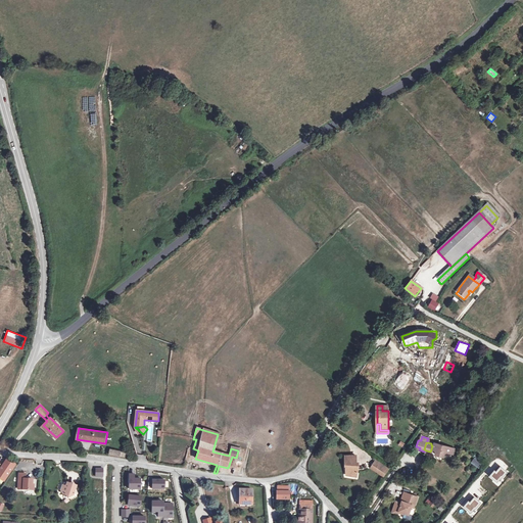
[(432,445),(431,449),(435,450),(434,454),(436,455),(435,456),(439,457),(439,456),(441,456),(442,452),(450,454),(452,454),(453,448),(433,442),(432,445)]
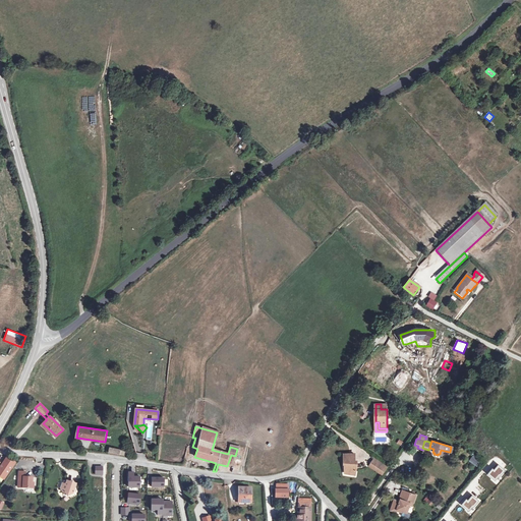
[(346,465),(346,473),(355,474),(357,465),(354,465),(354,455),(344,455),(344,465),(346,465)]
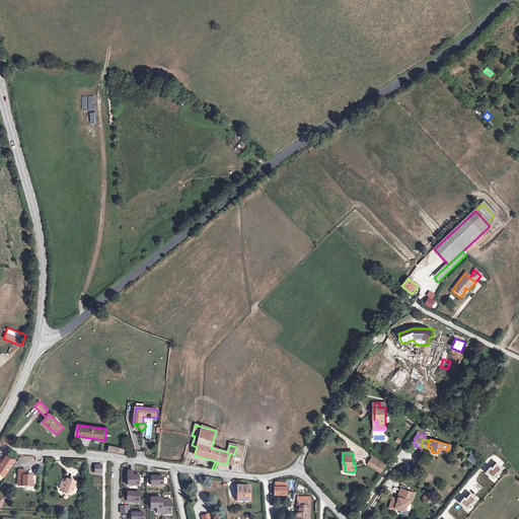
[(466,460),(475,464),(478,459),(470,454),(466,460)]
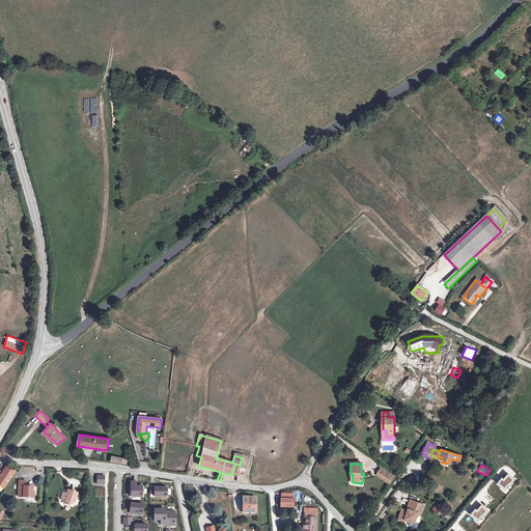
[(0,474),(0,483),(3,485),(12,473),(5,468),(0,474)]
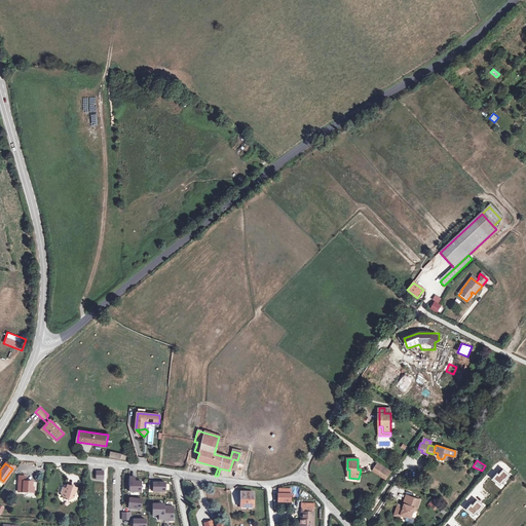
[(374,471),(376,472),(380,465),(388,472),(390,471),(380,463),(374,471)]
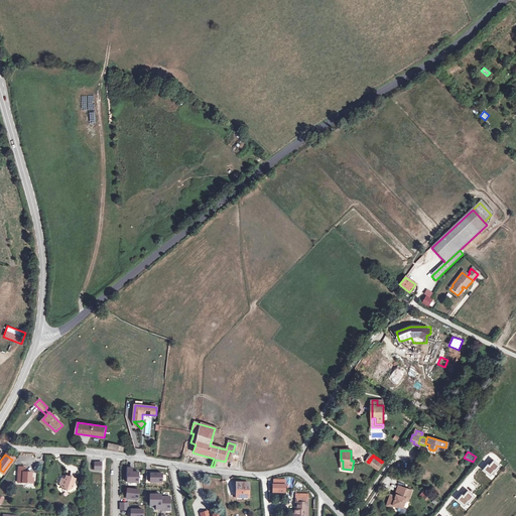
[(373,457),(369,463),(377,469),(381,463),(373,457)]
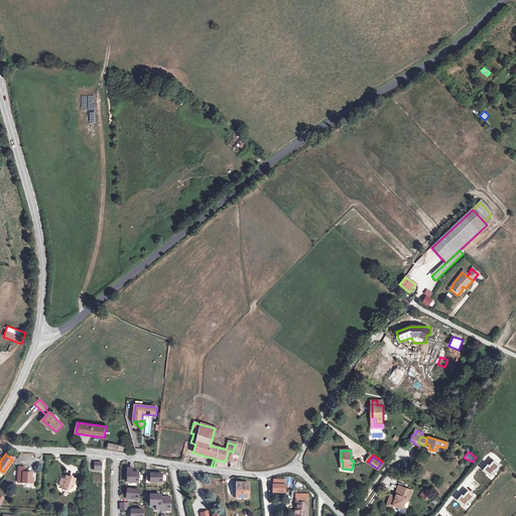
[(501,467),(494,461),(490,466),(488,464),(484,470),(492,477),(501,467)]
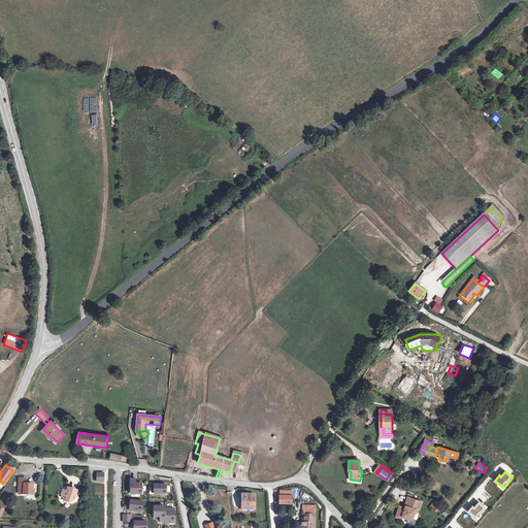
[(32,489),(32,484),(25,484),(26,477),(19,477),(18,494),(33,495),(33,489),(32,489)]
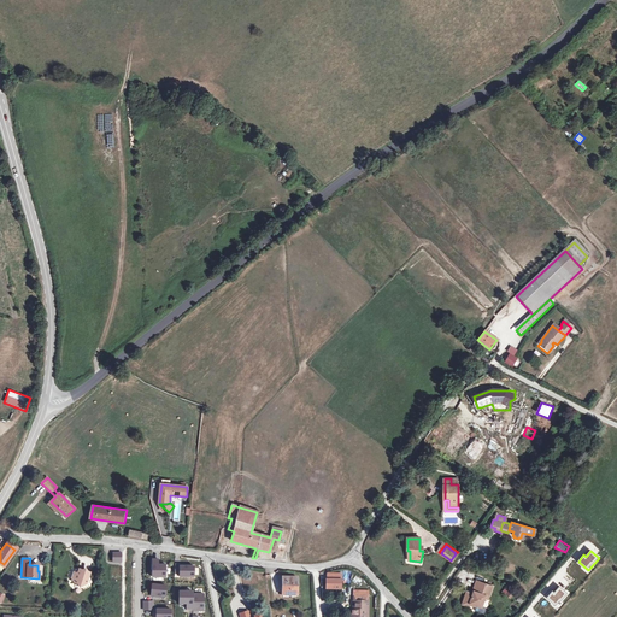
[(152,560),(152,565),(152,577),(165,577),(165,565),(158,565),(158,560),(152,560)]
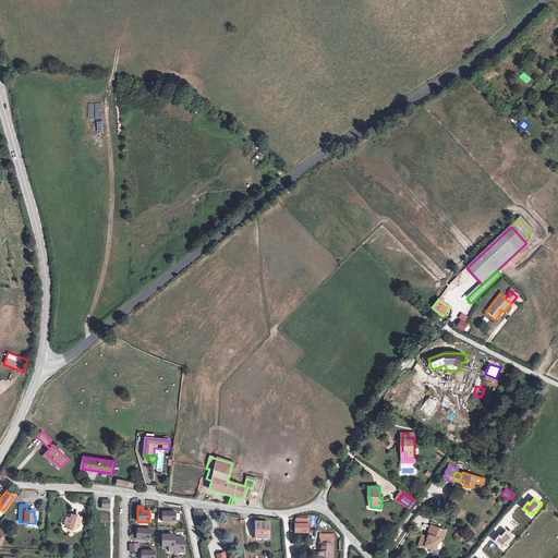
[(157,510),(156,519),(170,519),(170,509),(157,510)]
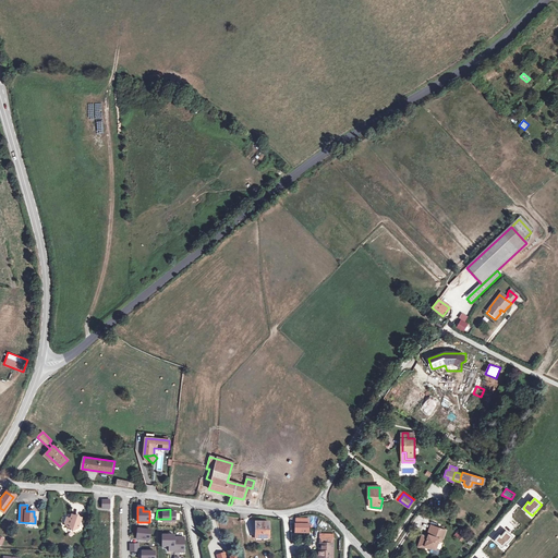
[(71,519),(69,518),(67,518),(64,523),(67,526),(70,528),(72,531),(79,528),(82,519),(72,514),(72,517),(71,519)]
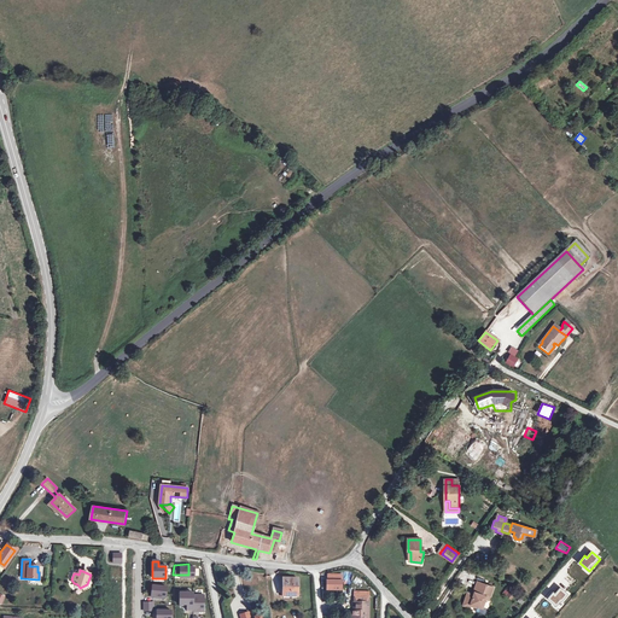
[(283,578),(283,594),(289,594),(289,595),(298,595),(298,578),(283,578)]
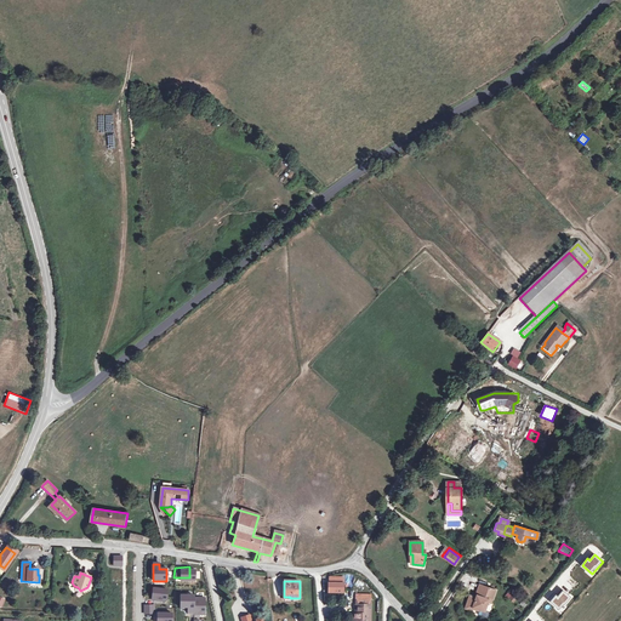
[(328,582),(326,594),(345,594),(345,582),(328,582)]
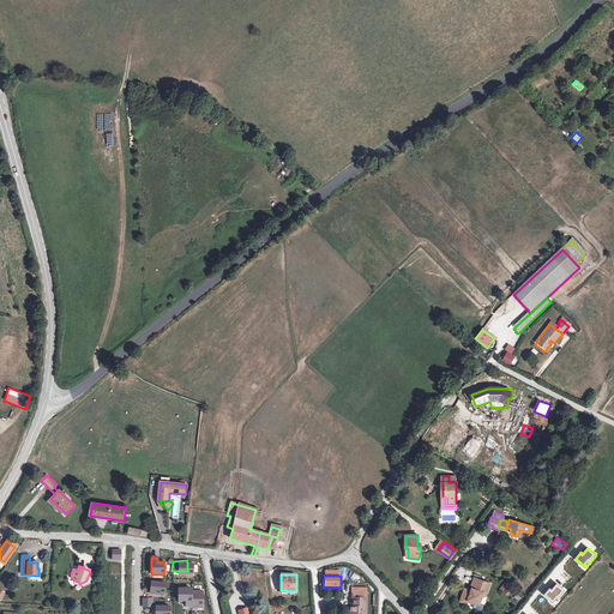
[(470,590),(469,589),(464,588),(459,600),(465,602),(467,599),(474,601),(479,603),(481,595),(485,595),(489,582),(474,577),(470,587),(471,588),(470,590)]
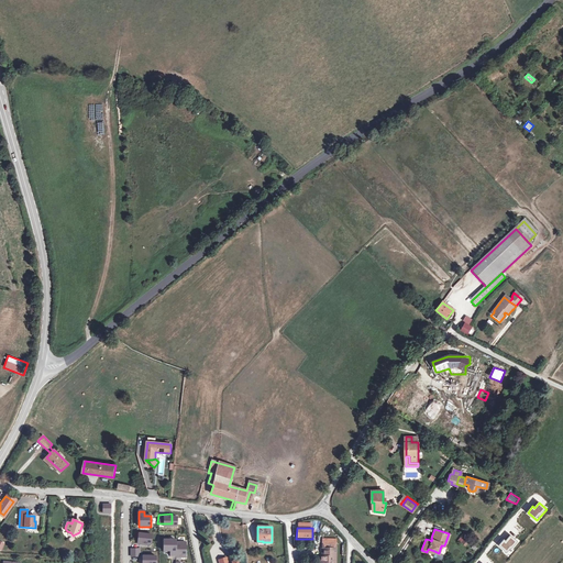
[(139,536),(138,545),(151,547),(152,537),(139,536)]
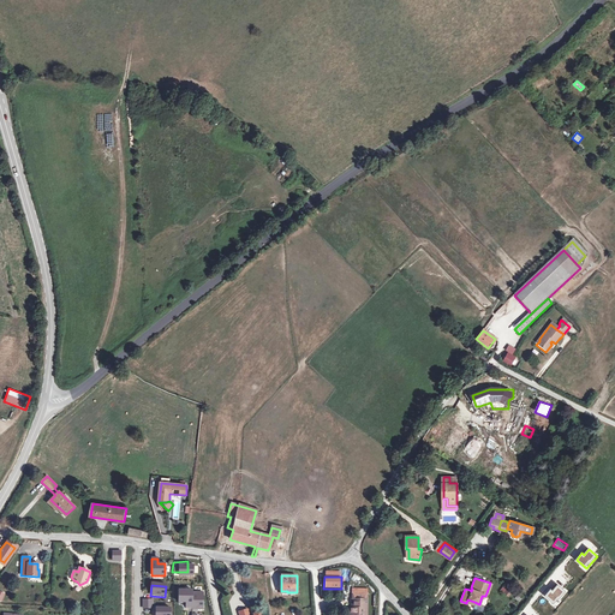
[(505,585),(500,590),(509,597),(513,592),(505,585)]
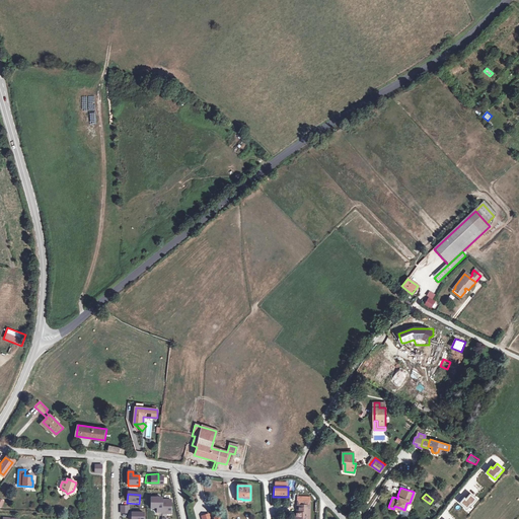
[(476,499),(471,495),(467,499),(465,498),(460,503),(467,509),(476,499)]
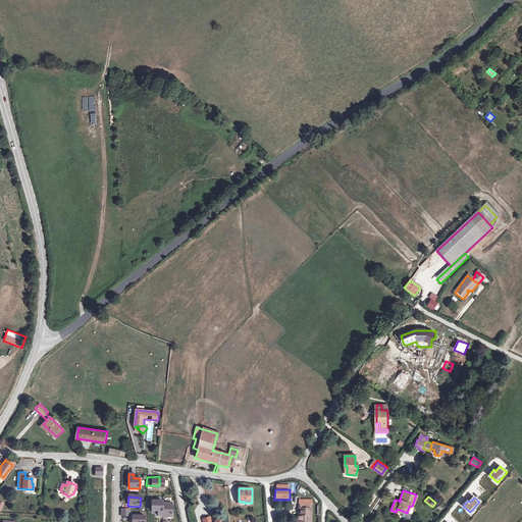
[(152,502),(152,512),(158,512),(158,516),(163,516),(163,504),(163,502),(152,502)]
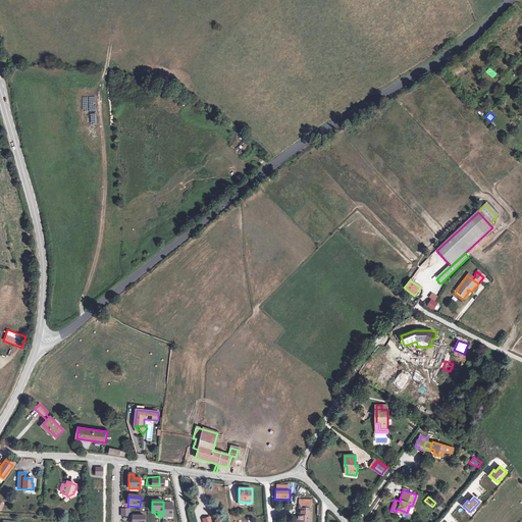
[(295,520),(295,521),(305,521),(306,502),(294,502),(294,514),(291,514),(291,520),(293,520),(295,520)]
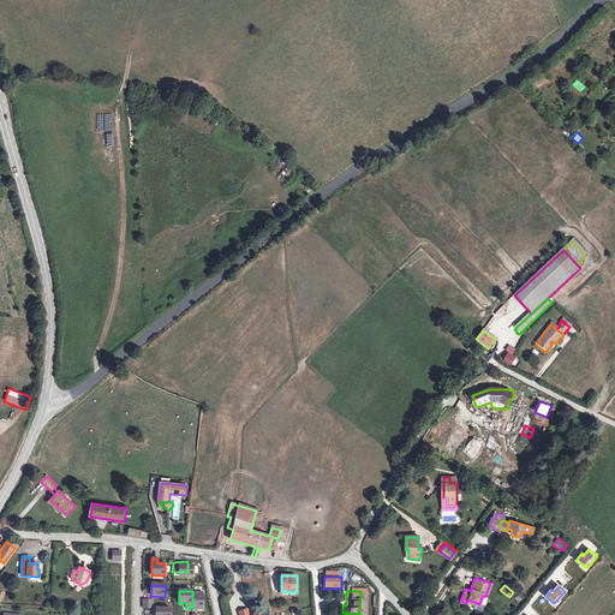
[(204,593),(192,593),(192,608),(192,609),(204,609),(204,593)]
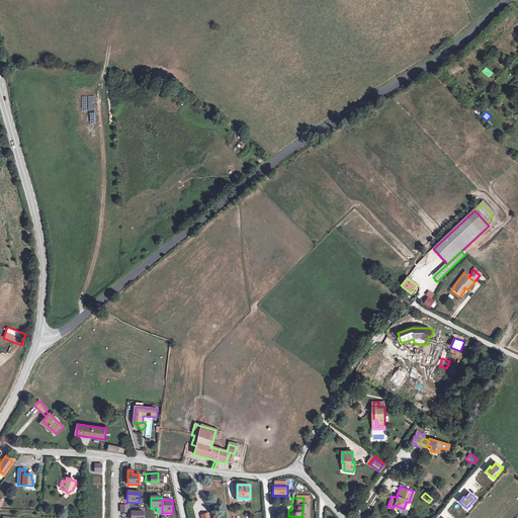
[(130,516),(130,505),(119,505),(119,516),(130,516)]
